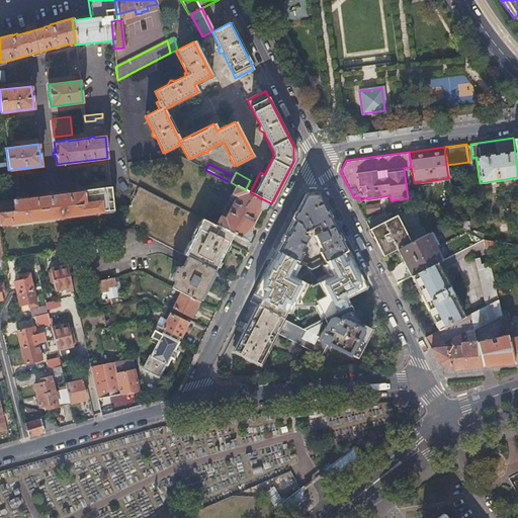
[(214,226),(233,235),(246,242),(251,233),(247,231),(258,208),(262,210),(267,201),(250,192),(245,190),(236,185),(231,194),(236,196),(224,219),(220,216),(214,226)]
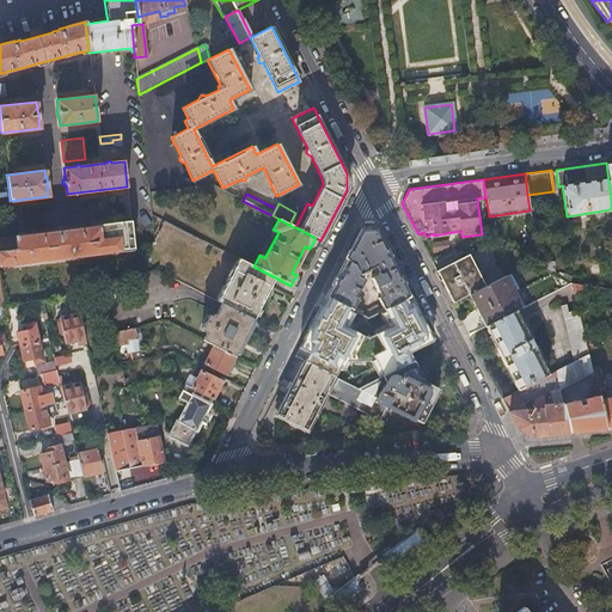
[(12,264),(134,249),(134,248),(130,220),(92,225),(91,227),(32,234),(30,232),(14,234),(0,236),(0,263),(12,263),(12,264)]
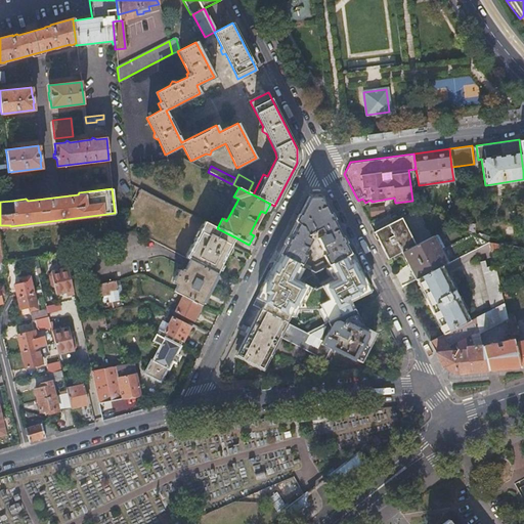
[(308,195),(279,252),(295,260),(301,264),(306,255),(303,254),(311,238),(306,236),(307,234),(320,228),(323,235),(317,238),(325,254),(323,255),(328,264),(350,253),(321,197),(308,195)]
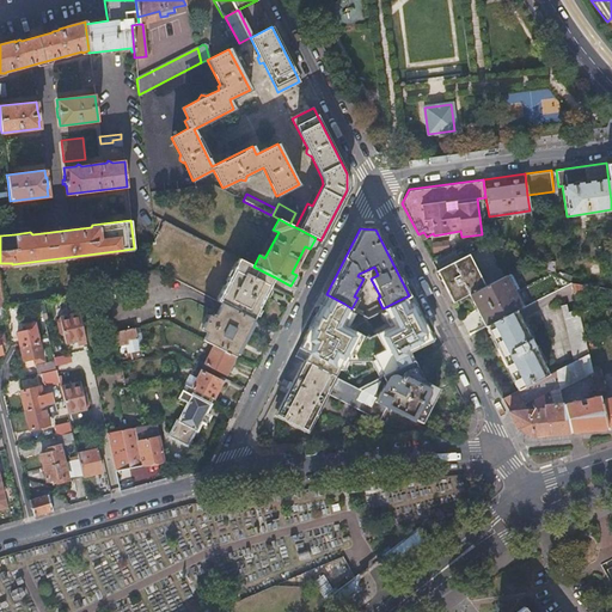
[(469,294),(484,286),(469,254),(436,269),(452,303),(469,294)]
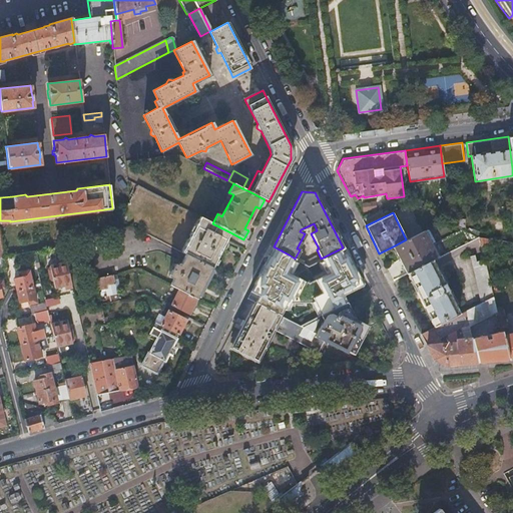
[(190,234),(221,250),(230,232),(212,223),(199,216),(190,234)]
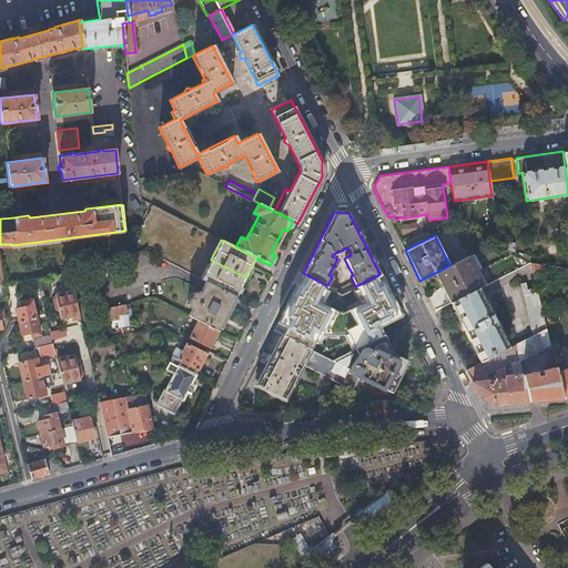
[(125,241),(128,255),(138,253),(137,246),(125,241)]
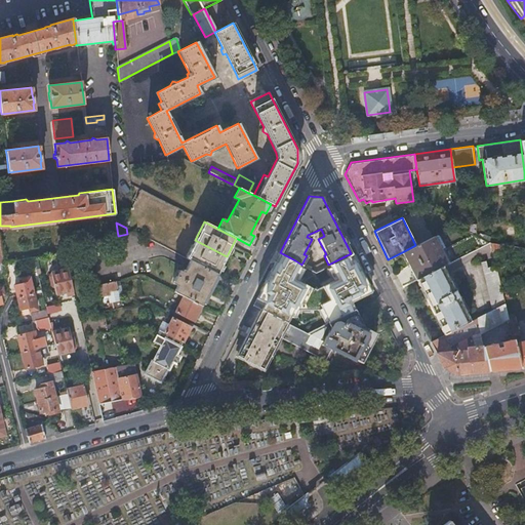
[(467,224),(468,231),(475,235),(474,223),(467,224)]
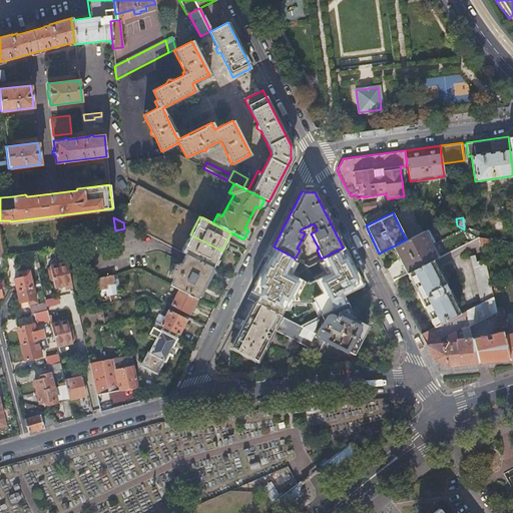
[(424,234),(422,231),(406,239),(393,246),(395,249),(406,273),(432,260),(436,258),(424,234)]
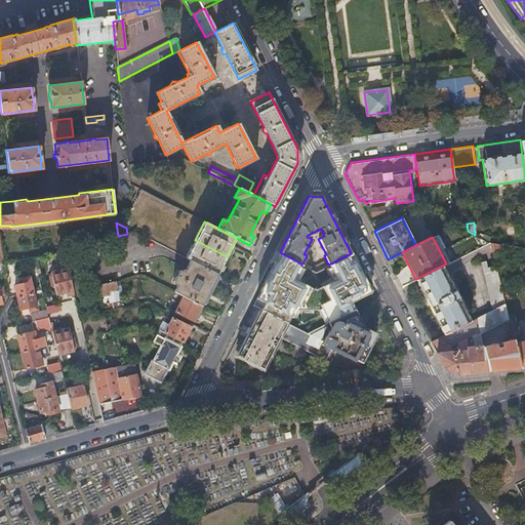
[(190,259),(217,274),(227,256),(195,240),(186,257),(190,259)]
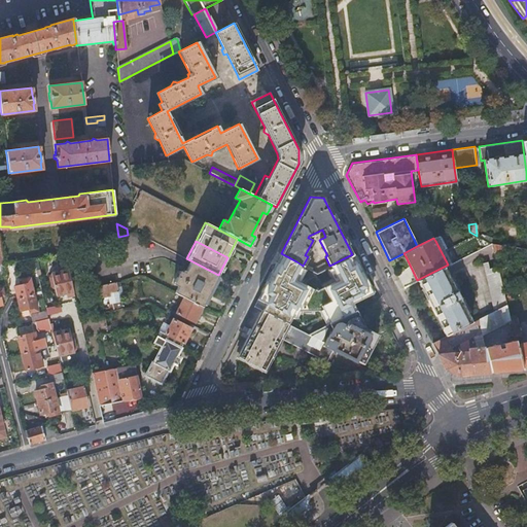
[(503,245),(492,243),(497,266),(507,264),(503,245)]
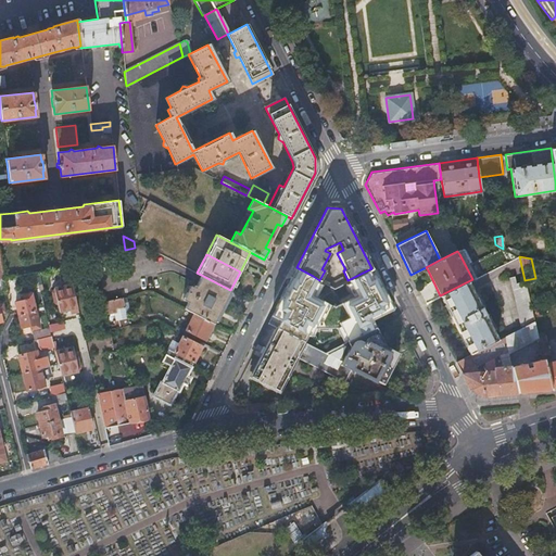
[(319,280),(297,267),(272,317),(280,320),(277,328),(304,342),(311,328),(338,328),(340,326),(349,341),(375,328),(373,320),(392,310),(371,268),(348,280),(355,295),(333,306),(312,295),(319,280)]
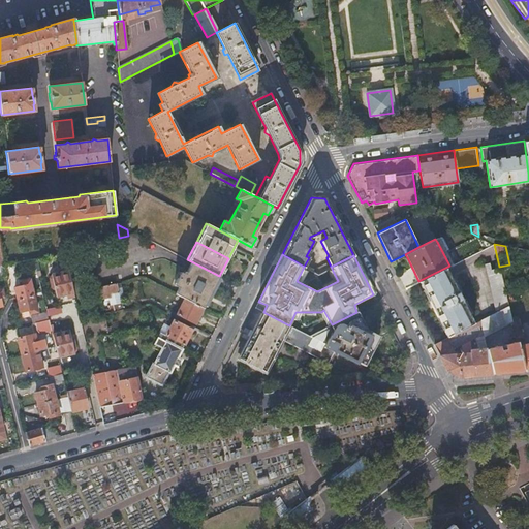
[(64,255),(57,256),(59,267),(66,266),(64,255)]
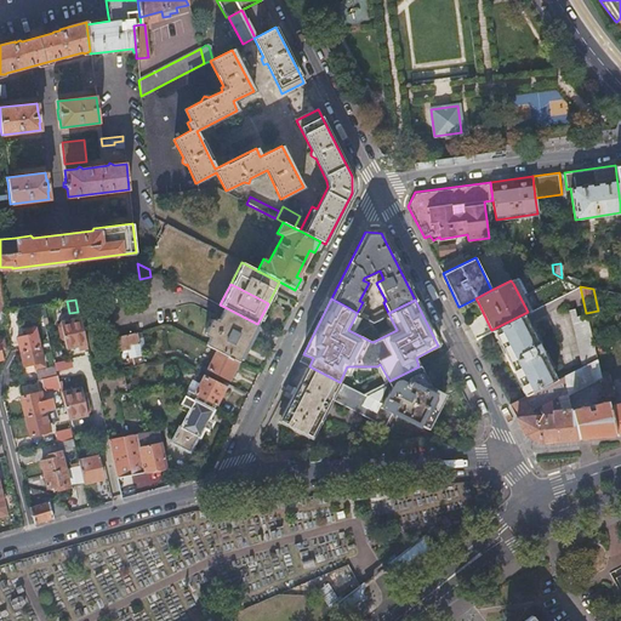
[(254,332),(257,324),(224,307),(220,317),(238,325),(254,332)]
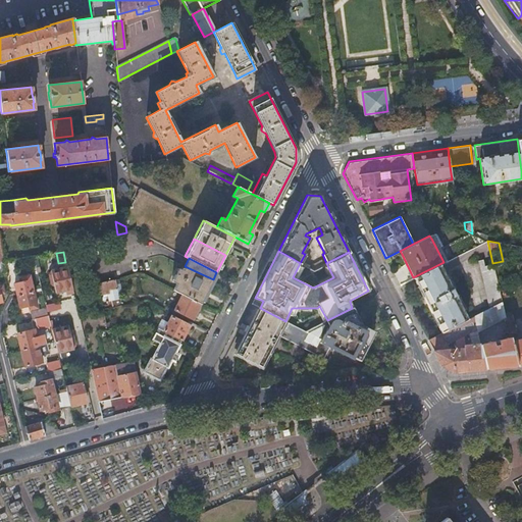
[(502,302),(492,263),(483,266),(483,264),(482,259),(478,260),(488,308),(502,302)]
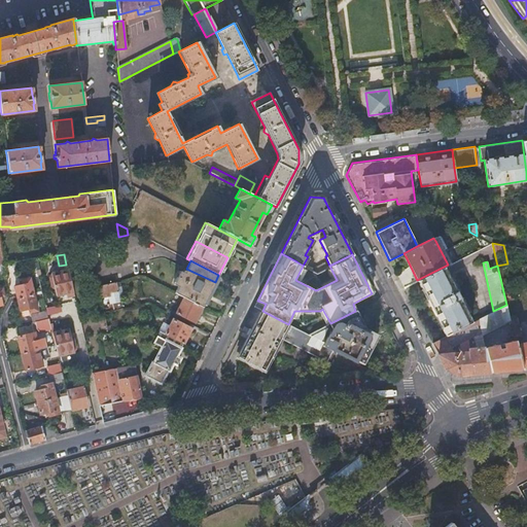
[(315,269),(316,273),(326,268),(324,264),(315,269)]
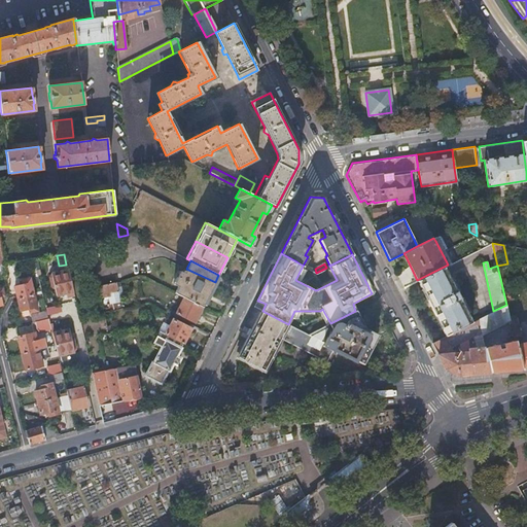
[(445,270),(444,267),(417,280),(419,284),(446,336),(471,322),(445,270)]
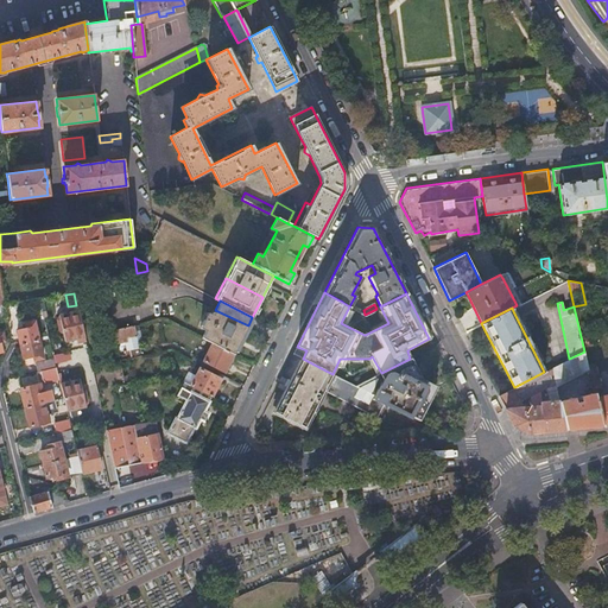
[(86,341),(78,310),(58,315),(56,320),(58,331),(63,334),(64,341),(76,339),(77,343),(86,341)]
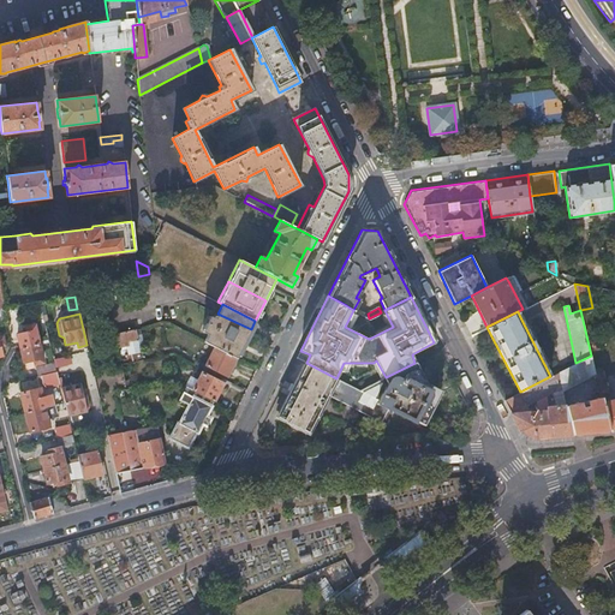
[(214,347),(236,358),(251,329),(236,322),(218,314),(216,317),(213,316),(212,318),(204,333),(207,334),(203,342),(214,347)]
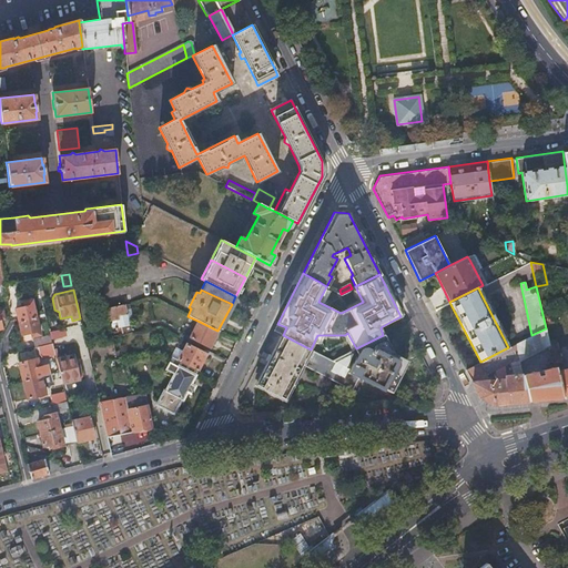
[(189,307),(195,294),(193,292),(185,306),(189,307)]
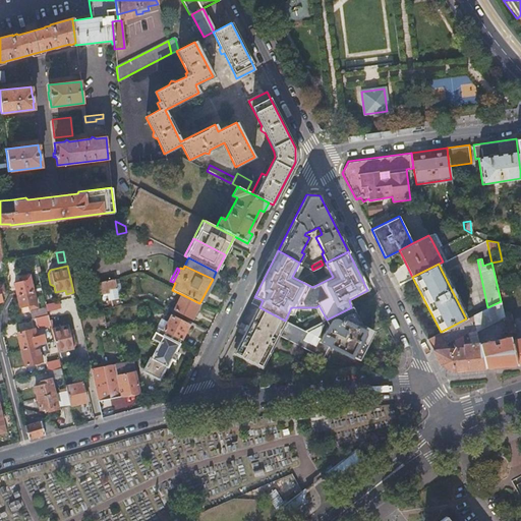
[(21,277),(22,281),(14,283),(20,312),(26,311),(29,308),(37,307),(30,276),(21,277)]
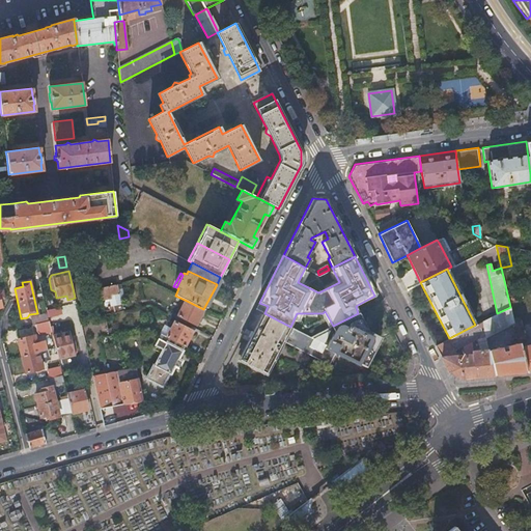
[(116,284),(100,287),(103,300),(110,298),(110,295),(118,294),(117,289),(116,284)]
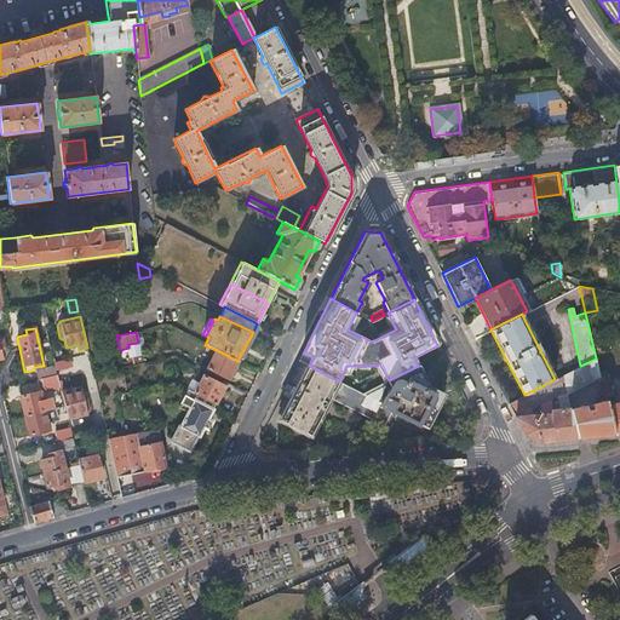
[(229,379),(237,361),(216,350),(207,369),(229,379)]
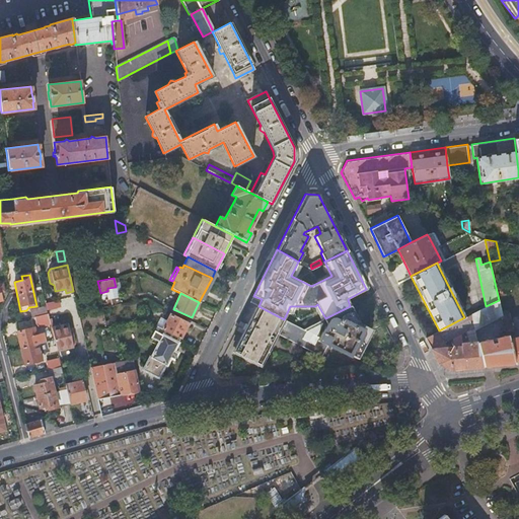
[(61,306),(60,300),(46,303),(47,309),(61,306)]
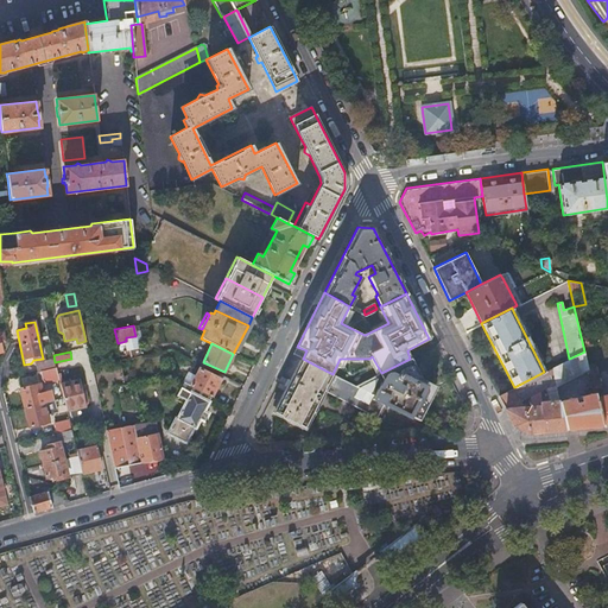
[(569,359),(551,368),(556,387),(588,369),(587,365),(584,352),(569,359)]
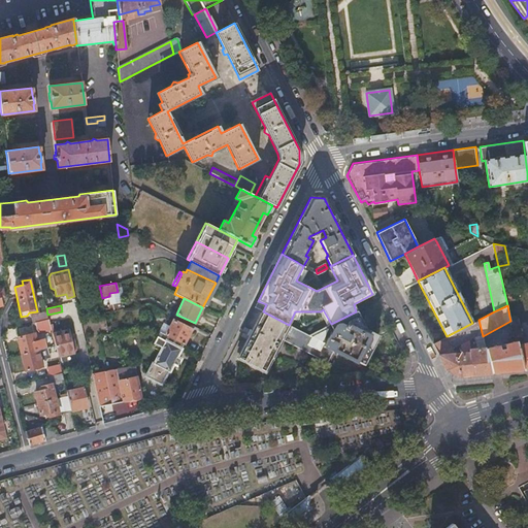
[(31,315),(32,323),(33,323),(48,319),(46,311),(31,315)]
